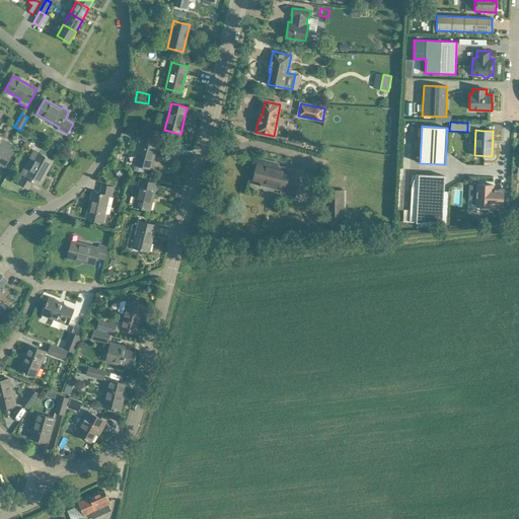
[(2,139),(0,137),(0,163),(8,168),(16,154),(8,150),(11,145),(1,139),(2,139)]
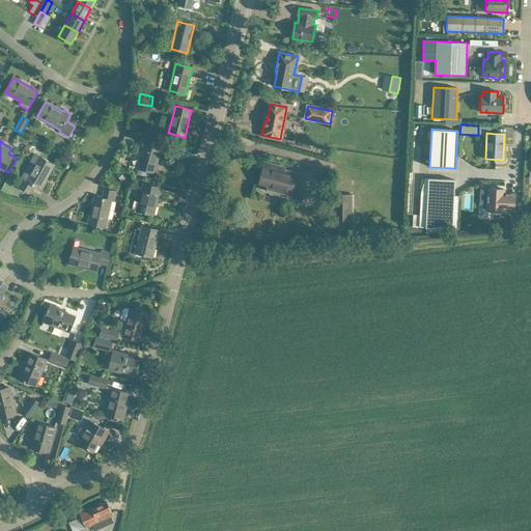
[(155,172),(161,145),(144,141),(138,168),(155,172)]
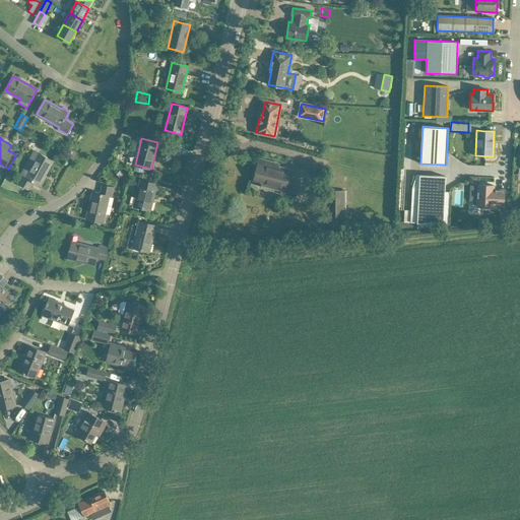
[(53,161),(44,156),(38,152),(24,176),(23,175),(18,184),(28,190),(33,182),(40,185),(41,185),(45,179),(44,178),(44,177),(43,177),(45,174),(45,175),(53,161)]
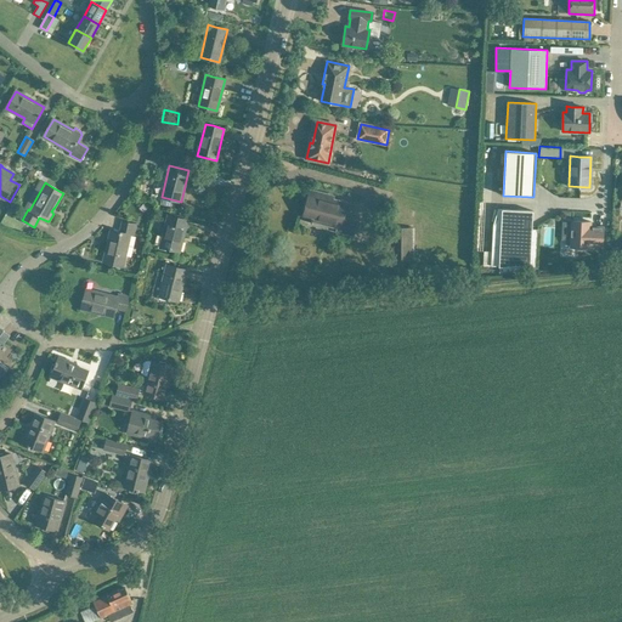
[(333,197),(322,193),(311,191),(304,219),(311,220),(311,222),(312,222),(314,221),(338,227),(338,231),(352,236),(356,221),(343,218),(346,203),(332,199),(333,197)]
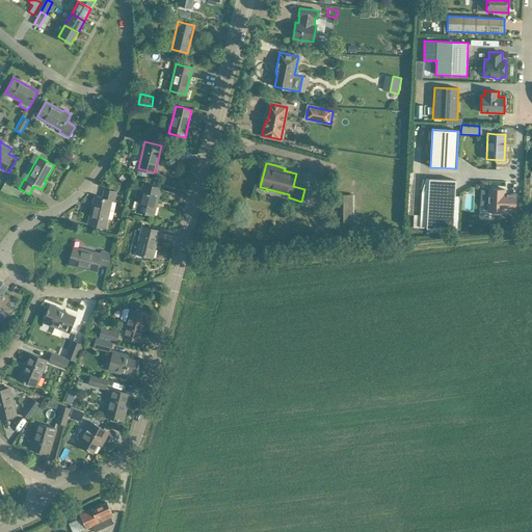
[(421,191),(419,228),(428,228),(428,232),(458,229),(460,195),(455,195),(456,180),(429,179),(425,179),(421,191)]
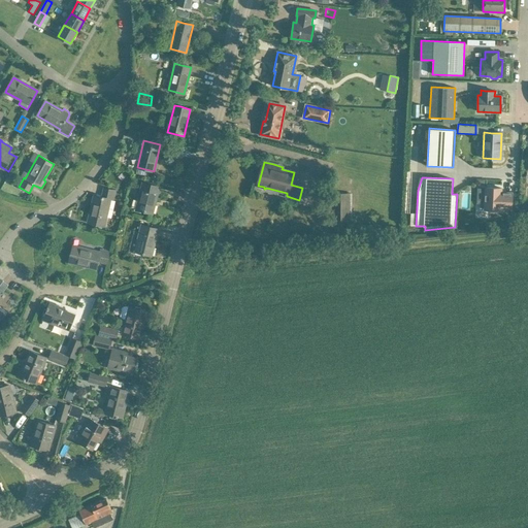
[(159,187),(149,184),(142,183),(136,209),(152,213),(159,187)]
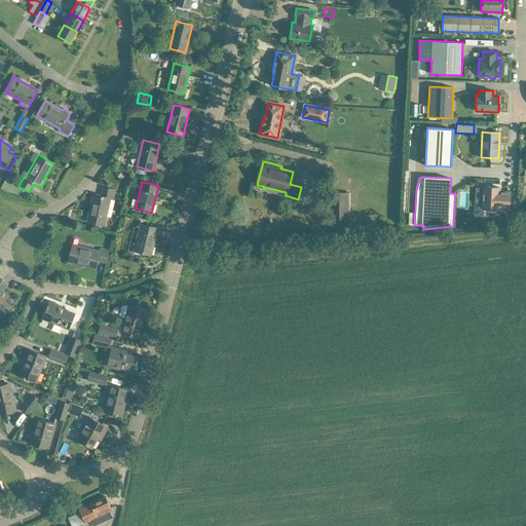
[(115,190),(114,190),(104,187),(102,196),(94,194),(87,222),(104,225),(110,198),(113,199),(115,190)]
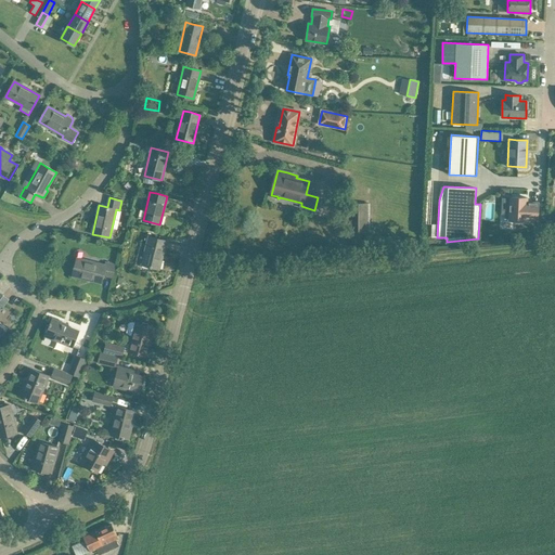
[(503,198),(502,214),(510,215),(510,220),(526,221),(526,219),(538,220),(538,214),(539,203),(527,203),(527,197),(511,197),(511,198),(503,198)]
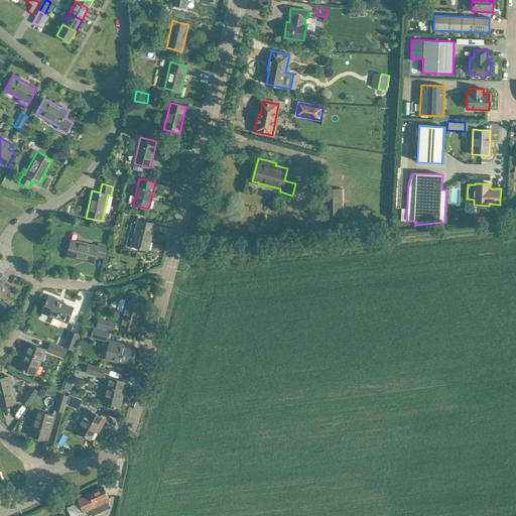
[(328,215),(328,219),(328,229),(336,229),(336,215),(340,215),(341,189),(329,189),(329,215),(328,215)]
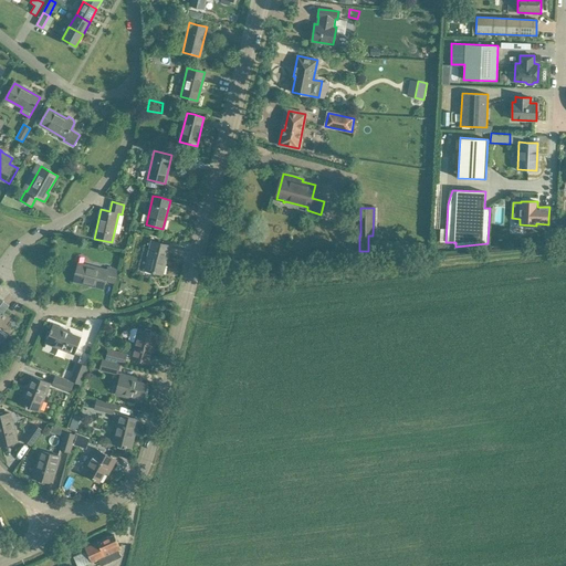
[(169,245),(158,242),(153,241),(145,270),(163,274),(169,245)]
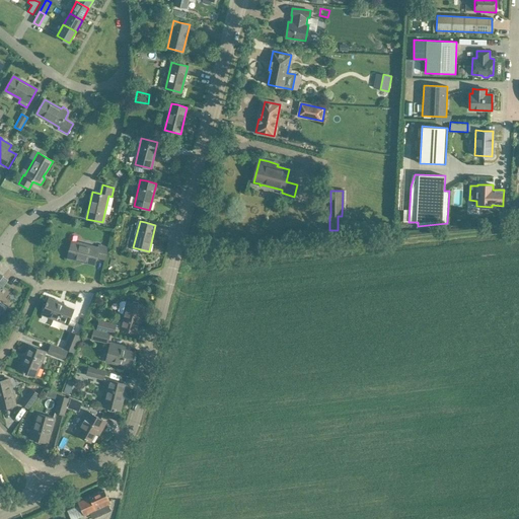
[(97,248),(82,244),(72,241),(68,257),(94,265),(96,256),(105,260),(108,247),(98,245),(97,248)]
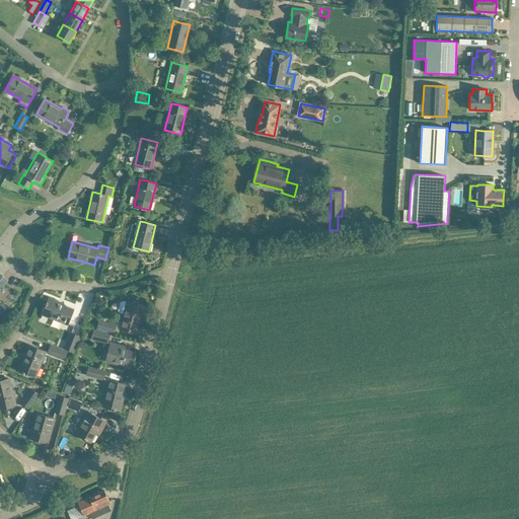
[(3,276),(0,280),(0,315),(7,306),(0,300),(0,290),(8,280),(3,276)]
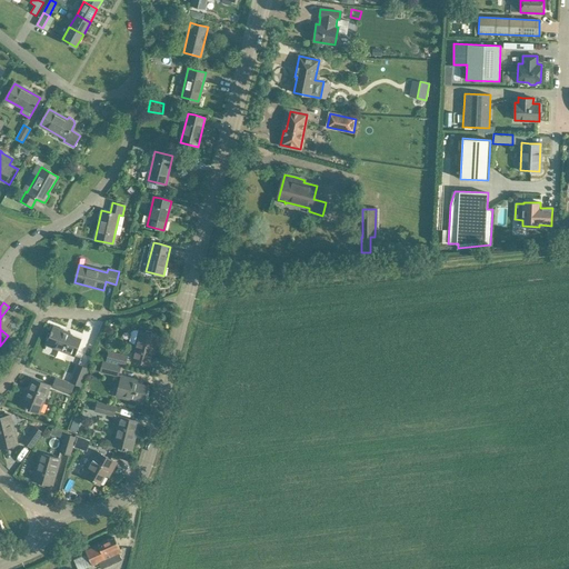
[(47,345),(57,349),(75,356),(80,339),(62,332),(63,330),(53,327),(52,331),(51,331),(50,333),(51,333),(47,345)]
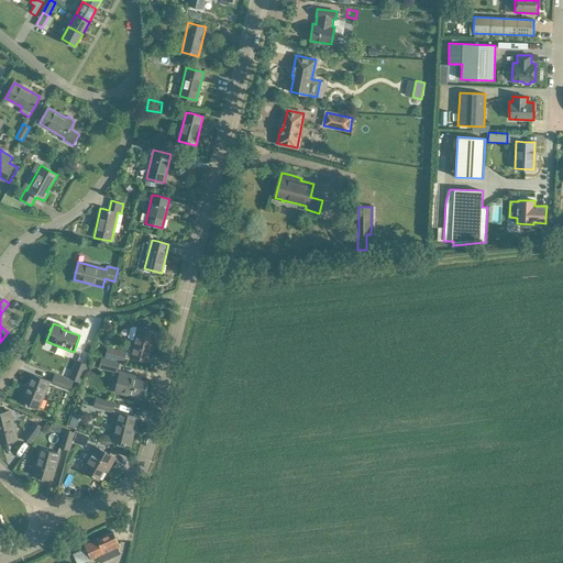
[(134,341),(131,356),(147,361),(152,342),(153,342),(156,332),(152,331),(152,330),(148,330),(136,327),(132,327),(131,328),(130,330),(129,331),(129,334),(129,337),(130,339),(132,341),(134,341)]
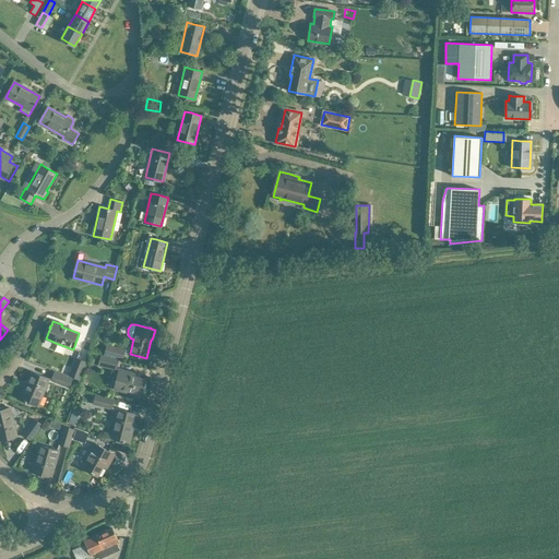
[(100,355),(119,359),(119,358),(122,359),(125,351),(106,345),(104,355),(102,355),(100,355)]
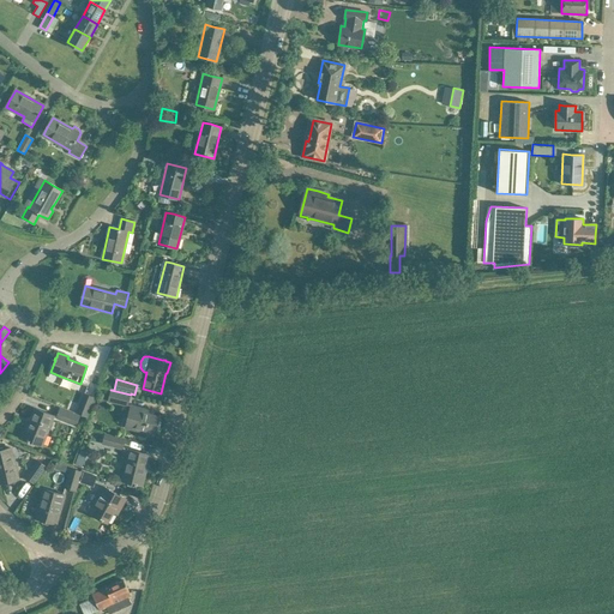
[(127,407),(131,395),(110,390),(108,402),(127,407)]
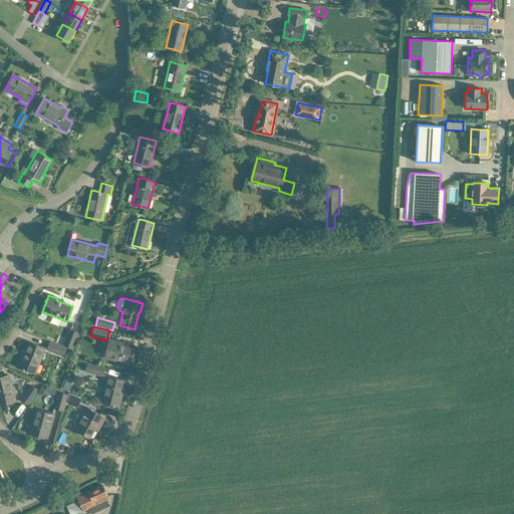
[(70,329),(64,346),(72,349),(78,332),(70,329)]
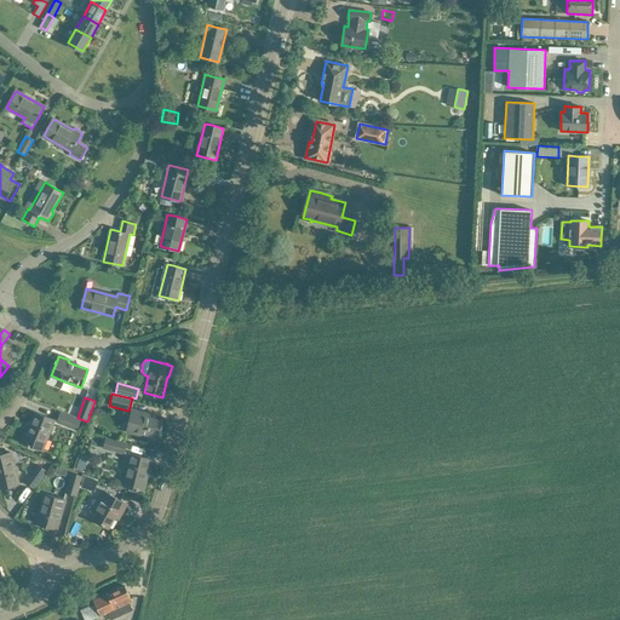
[(145,413),(133,411),(132,409),(127,431),(156,438),(161,420),(144,417),(145,413)]
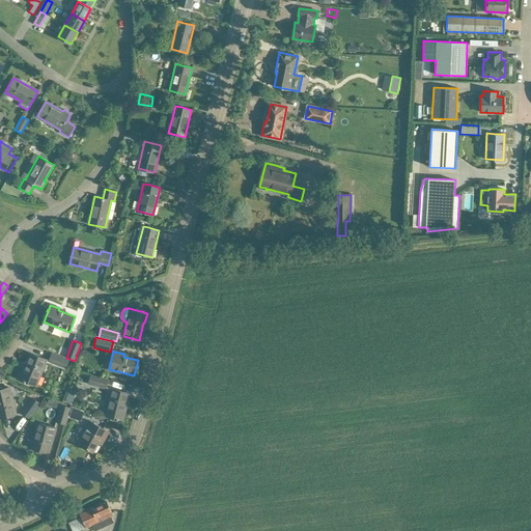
[(65,368),(68,360),(52,353),(49,361),(65,368)]
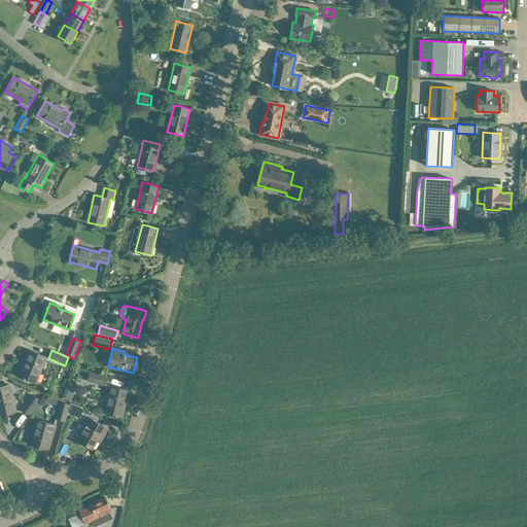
[(45,356),(41,355),(31,351),(25,367),(23,367),(20,376),(36,382),(45,356)]
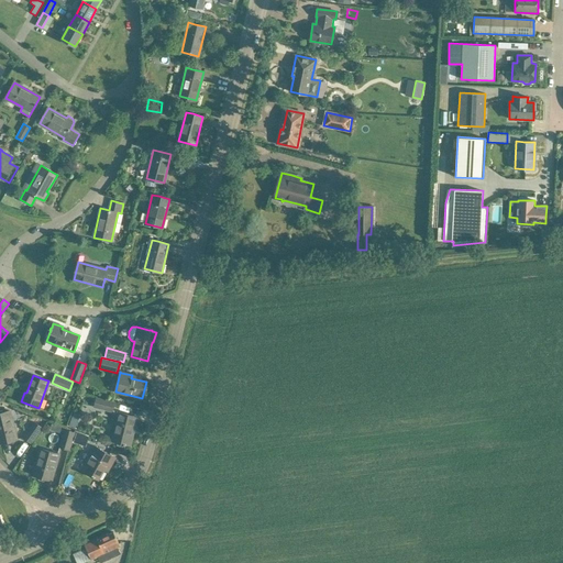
[(114,403),(96,398),(94,407),(112,411),(114,403)]
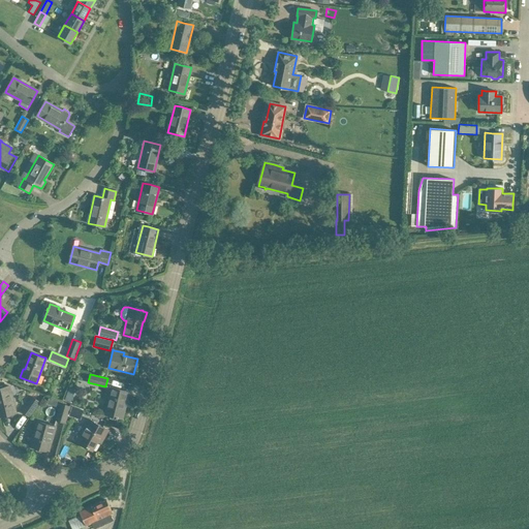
[(0,414),(0,416),(16,412),(9,385),(0,387),(0,414)]
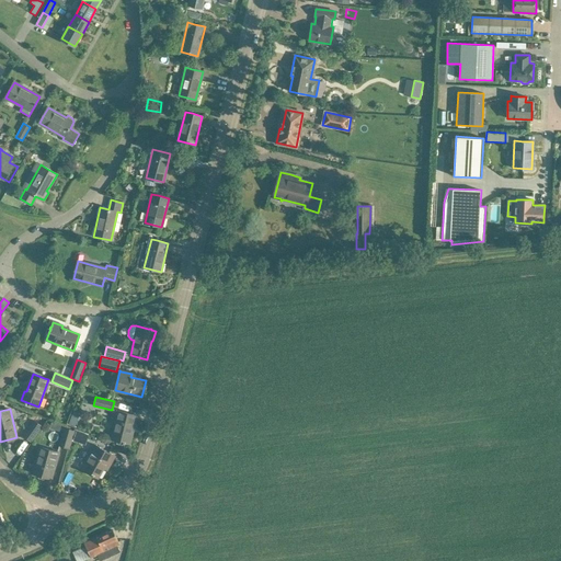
[(135,414),(124,412),(118,411),(112,439),(123,442),(123,443),(125,444),(125,443),(129,444),(132,434),(130,433),(135,414)]
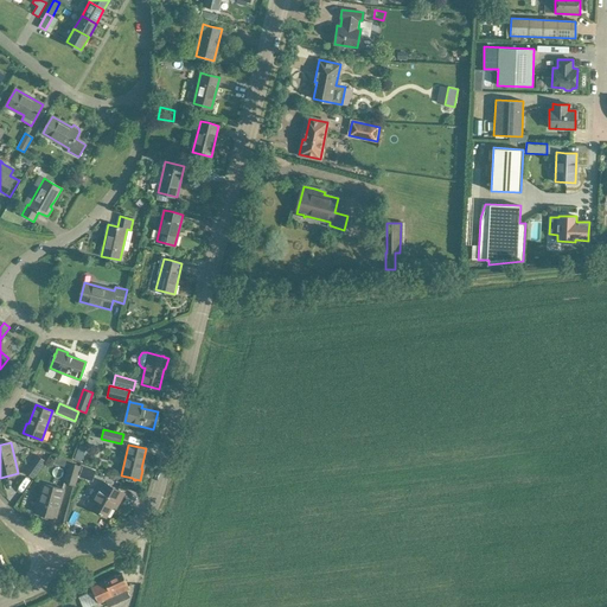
[(45,460),(37,454),(25,472),(33,478),(45,460)]
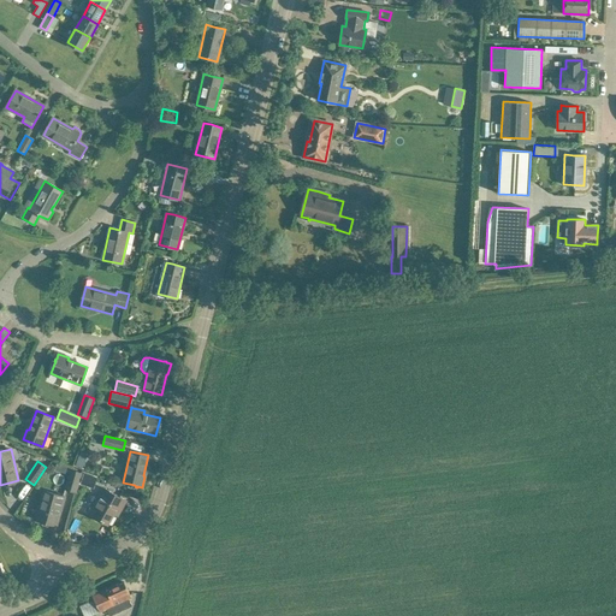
[(82,473),(70,469),(65,490),(76,492),(82,473)]
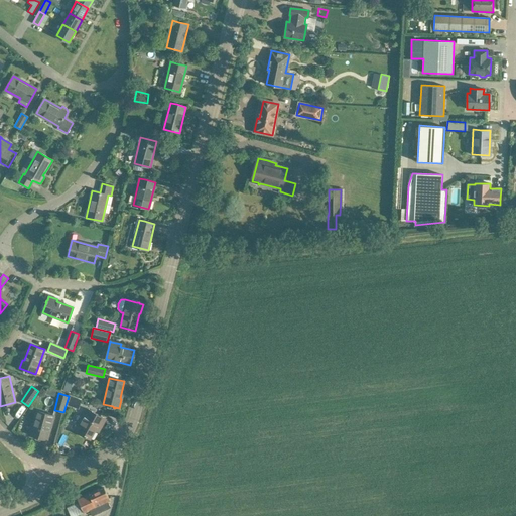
[(105,419),(97,414),(87,408),(75,430),(84,435),(84,436),(86,437),(86,436),(90,438),(98,425),(101,427),(105,419)]
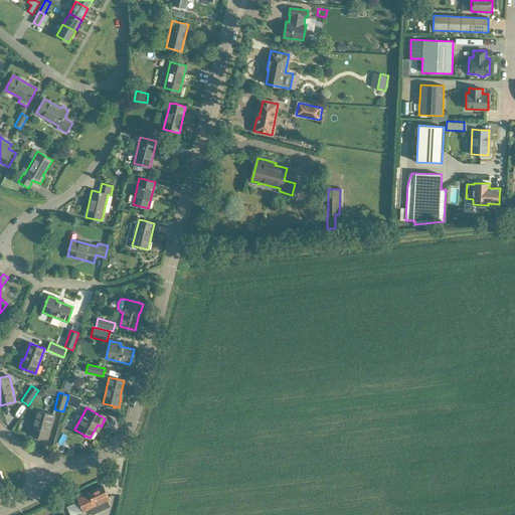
[(51,425),(54,416),(54,415),(36,410),(29,434),(44,439),(48,425),(51,425)]
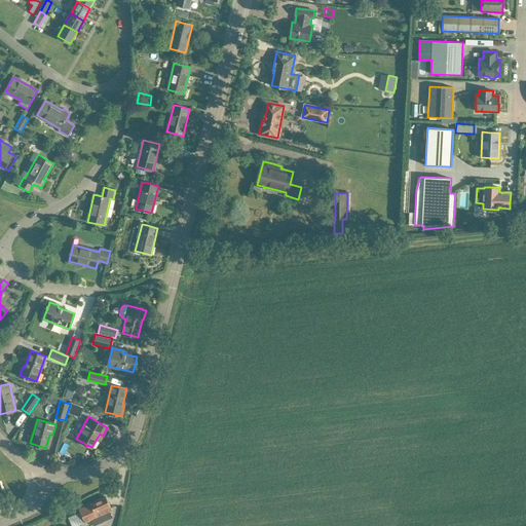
[(112,511),(110,506),(106,497),(79,510),(81,515),(69,520),(71,525),(79,525),(80,525),(80,524),(85,522),(85,523),(90,520),(92,525),(94,525),(113,518),(110,512),(112,511)]
